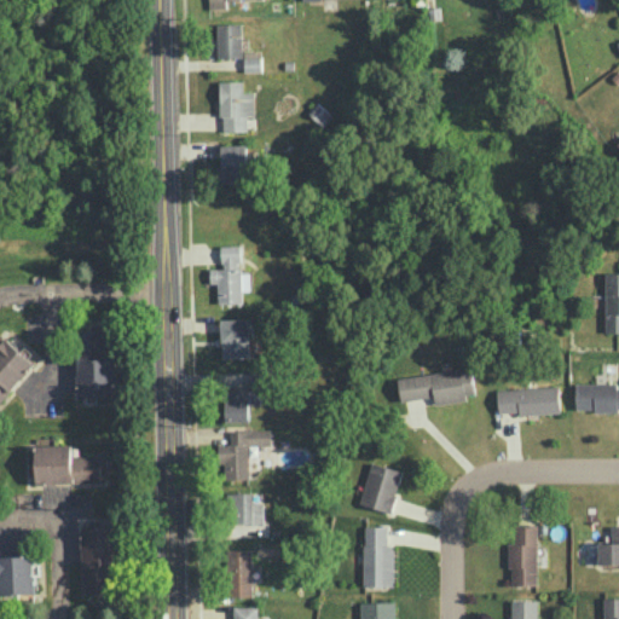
[(242,56),(241,23),(218,24),(219,57),(242,56)]
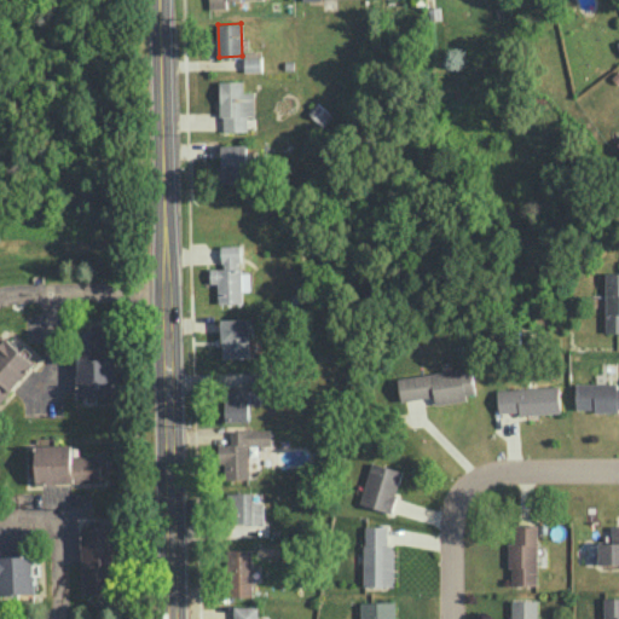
[(244,51),(244,70),(261,70),(261,51),(244,51)]
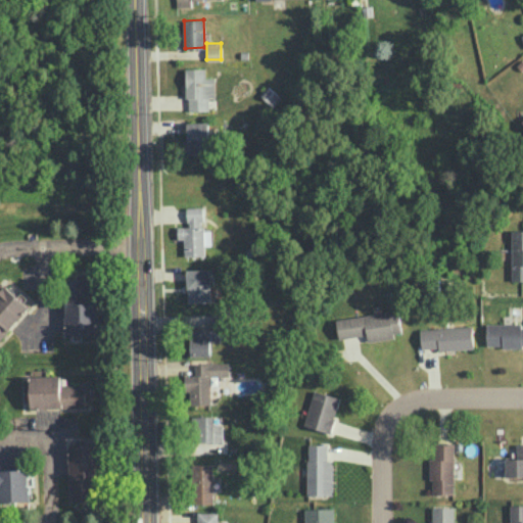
[(205,67),(187,68),(187,110),(209,110),(209,97),(215,97),(215,77),(205,78),(205,67)]
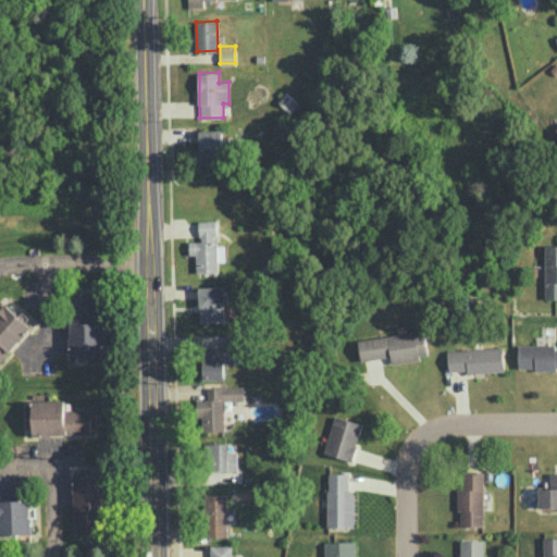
[(200,163),(223,162),(222,128),(199,130),(200,163)]
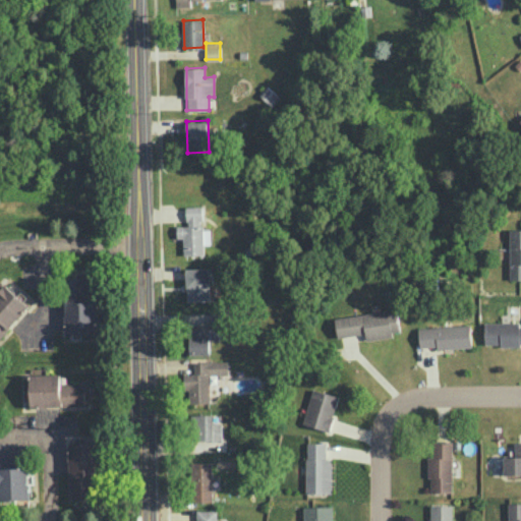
[(184,254),(205,254),(204,206),(187,206),(187,225),(177,225),(178,238),(184,238),(184,254)]
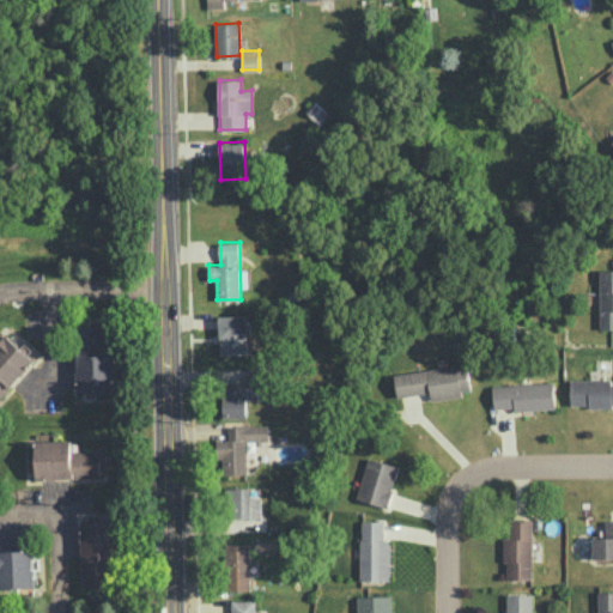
[(600,328),(612,328),(612,268),(601,269),(600,328)]
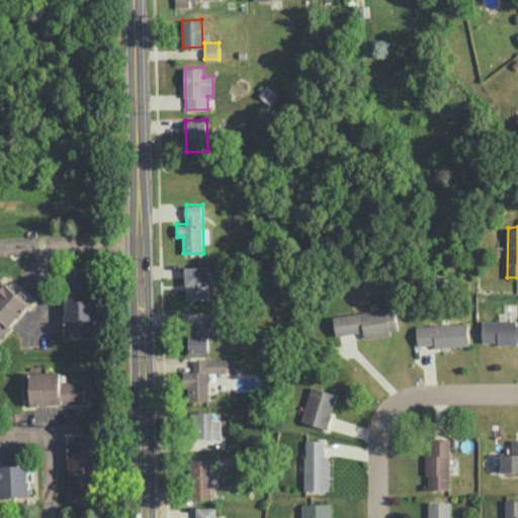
[(208,266),(186,266),(186,298),(209,298),(208,266)]
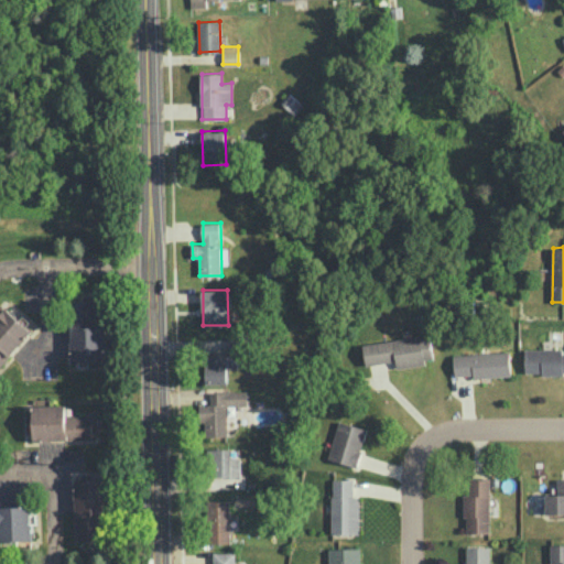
[(71,300),(72,360),(82,360),(82,364),(107,364),(106,326),(95,326),(95,293),(84,293),(84,300),(71,300)]
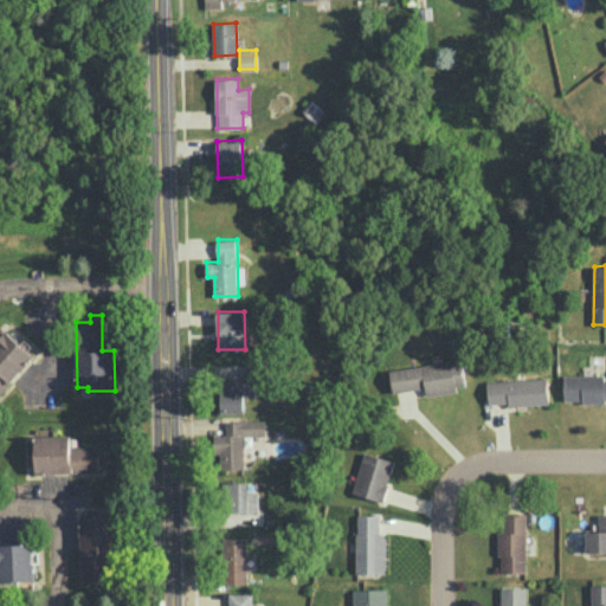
[(0,336),(0,393),(36,356),(7,330),(0,336)]
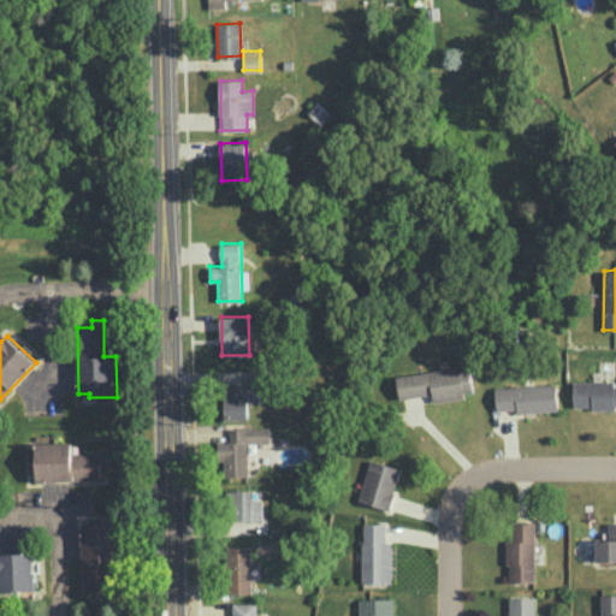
[(400,398),(433,395),(433,400),(474,395),(472,366),(396,374),(400,398)]
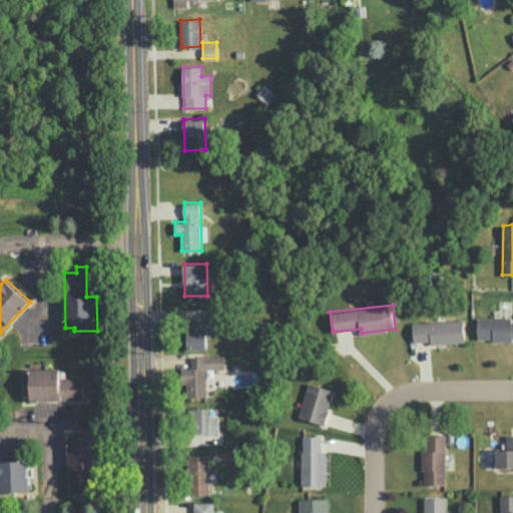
[(512,321),(512,317),(478,318),(478,340),(512,339),(512,321)]
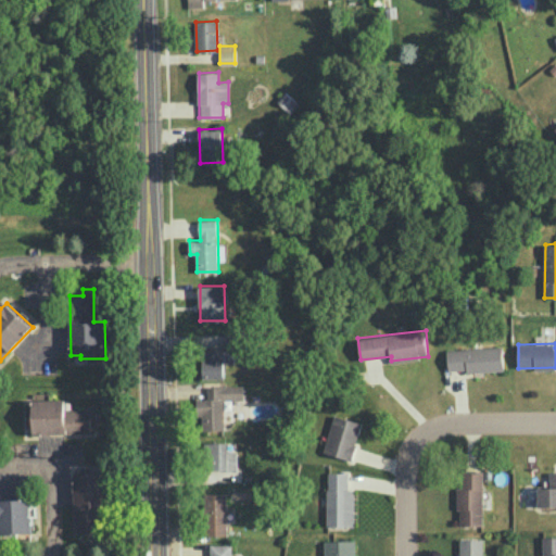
[(447,349),(449,371),(504,369),(503,346),(447,349)]
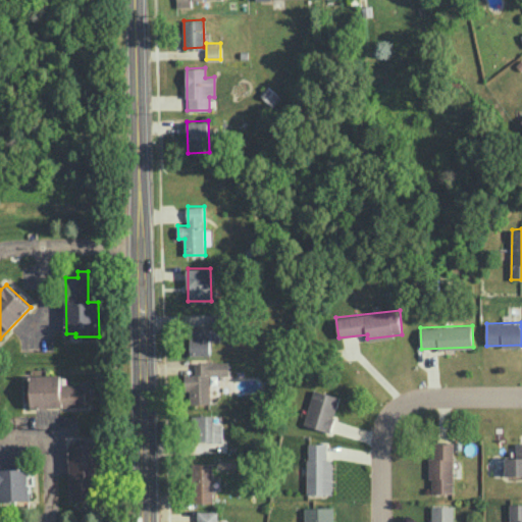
[(220,326),(191,326),(190,355),(210,355),(210,341),(219,341),(220,326)]
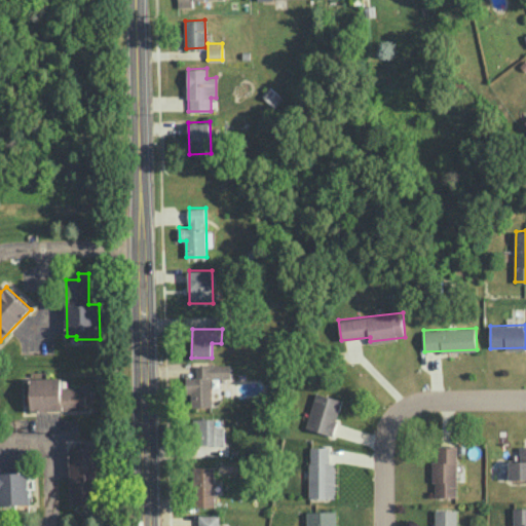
[(212,378),(230,377),(230,365),(196,365),(196,376),(186,376),(186,393),(191,393),(192,407),(212,406),(212,378)]
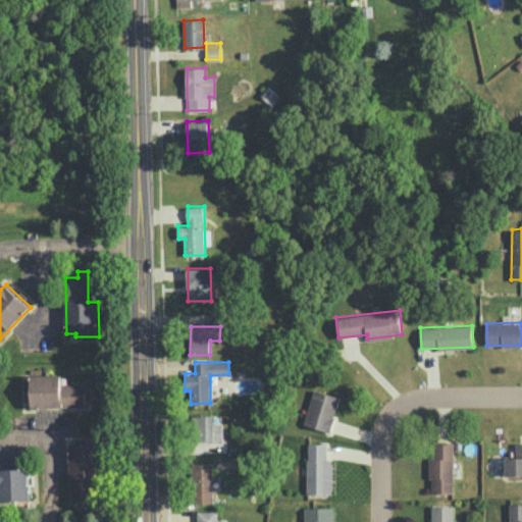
[(86,383),(62,384),(61,374),(31,375),(31,408),(87,406),(86,383)]
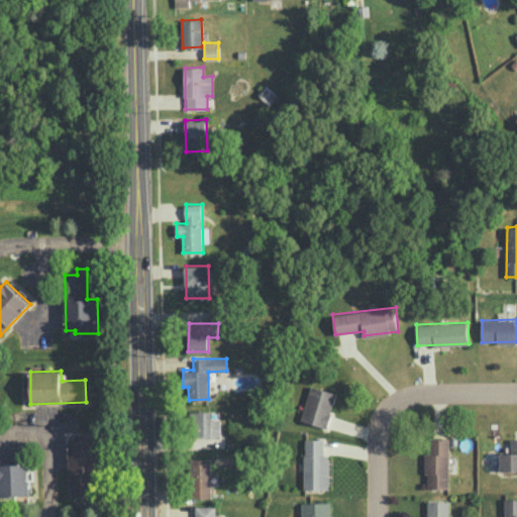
[(336,392),(310,386),(301,421),(328,427),(336,392)]
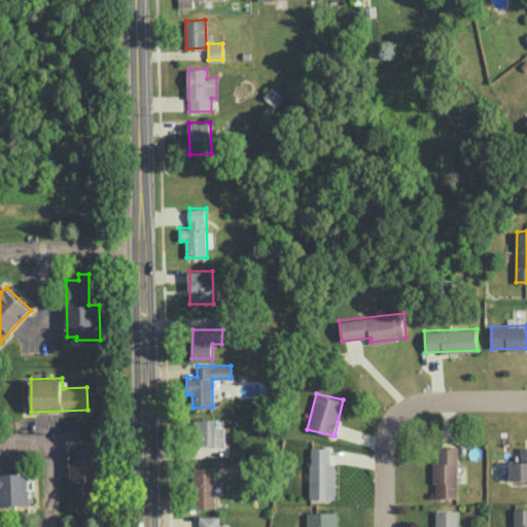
[(224,427),(215,428),(215,419),(194,419),(194,454),(206,454),(206,445),(224,445),(224,427)]
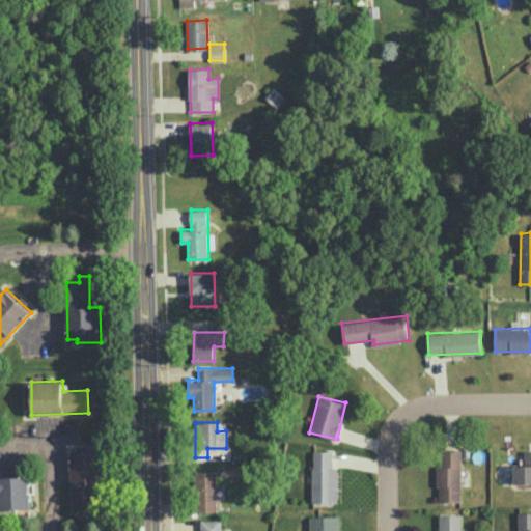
[(460,502),(462,450),(440,449),(440,465),(438,465),(437,501),(460,502)]
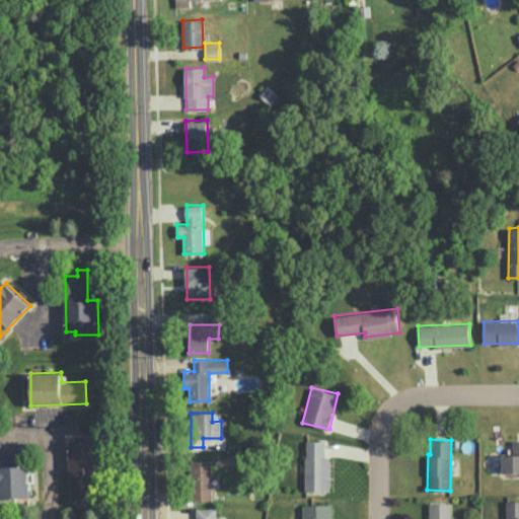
[(503,472),(518,471),(518,439),(512,440),(513,454),(502,455),(503,472)]
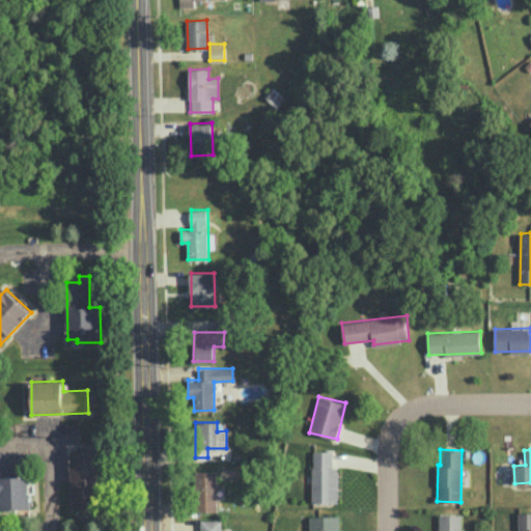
[(71,451),(72,507),(100,507),(99,450),(71,451)]
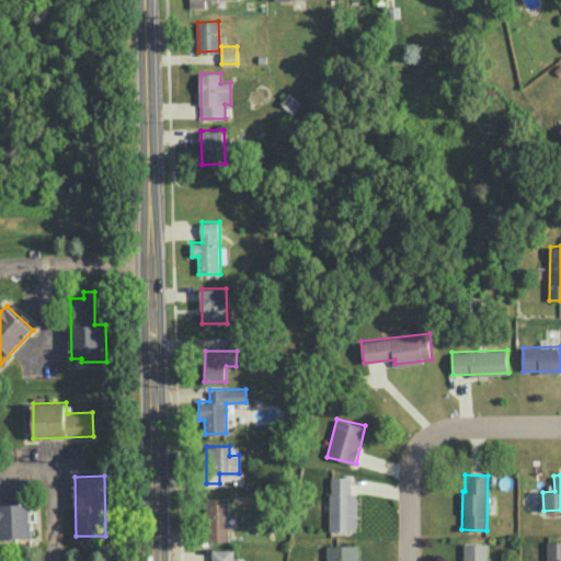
[(357,530),(357,493),(352,493),(352,476),(330,476),(330,530),(357,530)]
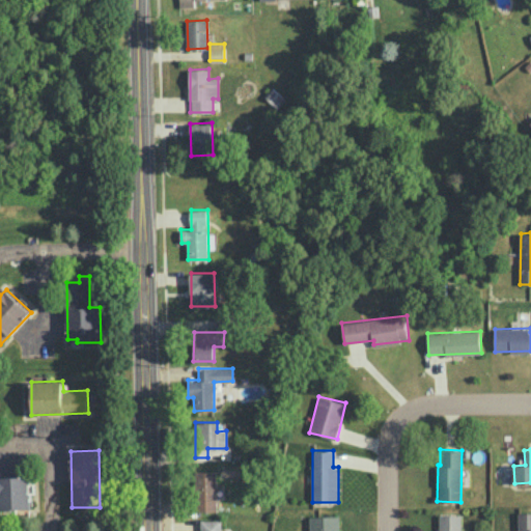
[(216,470),(195,471),(196,511),(217,511),(216,470)]
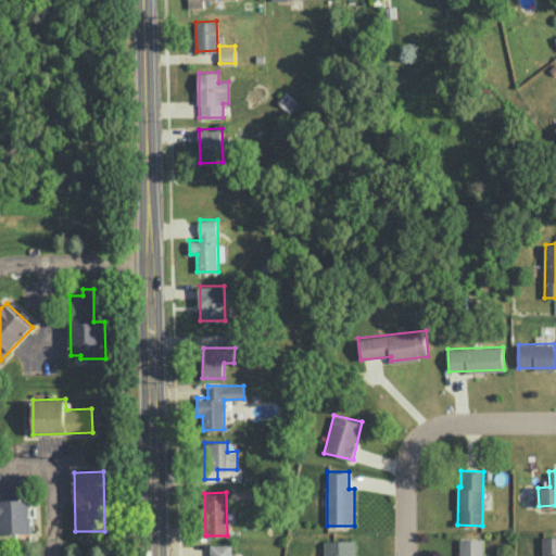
[(0,533),(32,532),(30,498),(0,498),(0,533)]
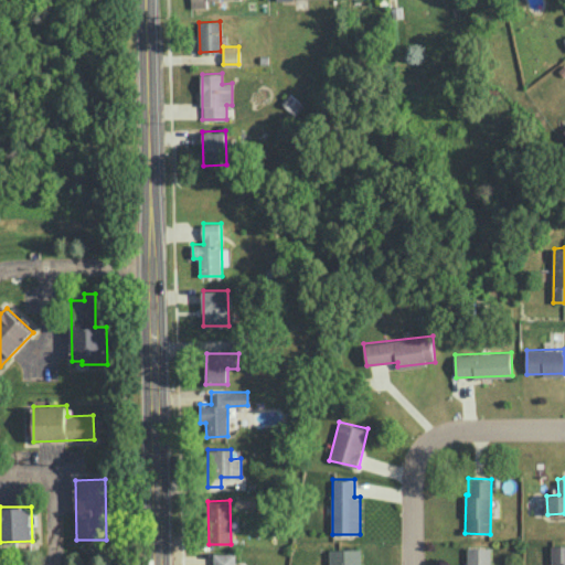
[(552,564),(564,564),(564,545),(552,545),(552,564)]
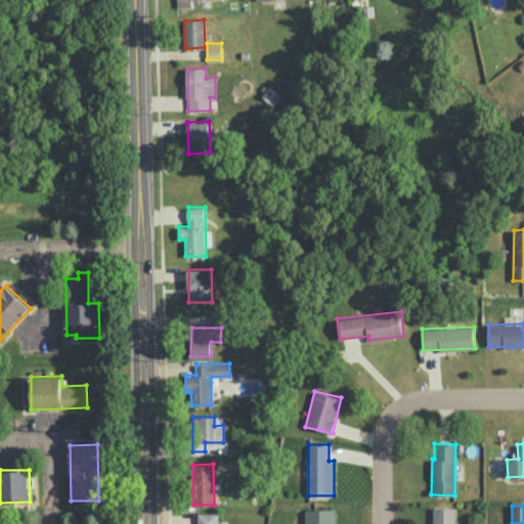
[(454,523),(455,508),(432,508),(431,523),(454,523)]
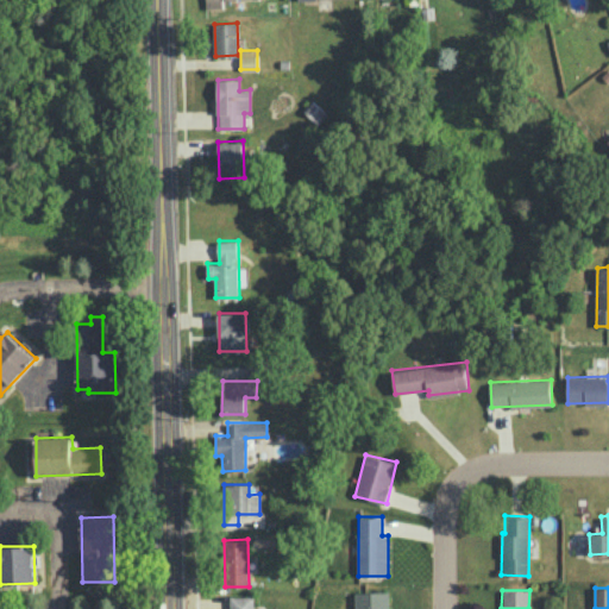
[(355,592),(355,608),(388,608),(388,591),(355,592)]
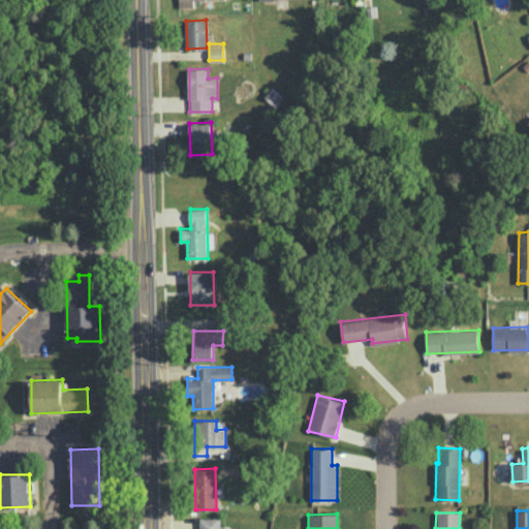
[(220,528),(220,518),(199,518),(199,528),(220,528)]
